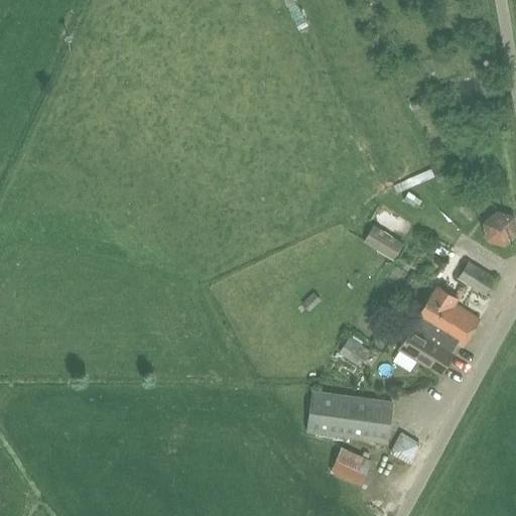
[(515,201),(494,201),(494,229),(515,229),(515,201)]
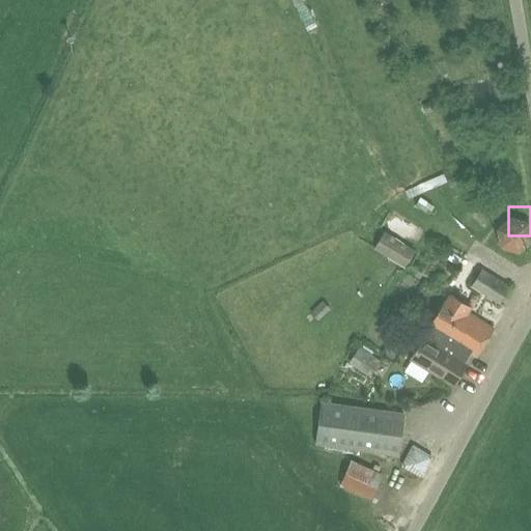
[(372,248),(403,267),(414,248),(384,230),(372,248)]
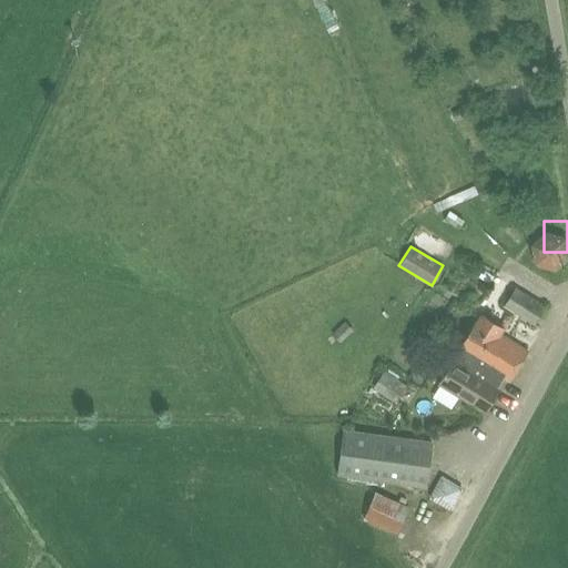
[(503,306),(534,325),(546,305),(515,286),(503,306)]
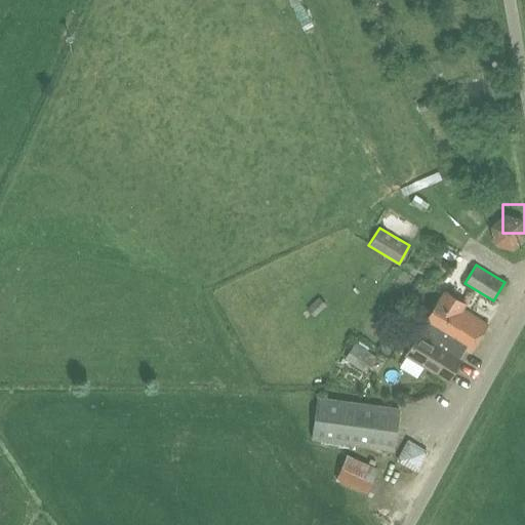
[(425,323),(419,333),(418,333),(406,353),(448,379),(460,360),(457,357),(463,348),(471,352),(488,324),(478,318),(463,309),(467,304),(458,299),(455,304),(441,295),(423,323),(425,323)]
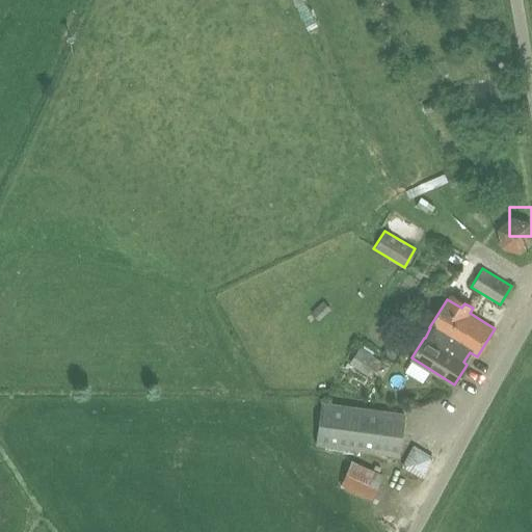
[(404,414),(321,402),(315,445),(399,456),(404,414)]
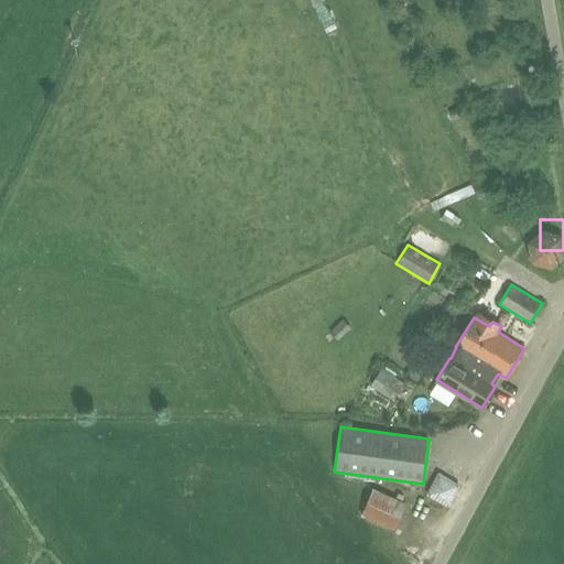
[(462,496),(462,468),(437,467),(437,495),(462,496)]
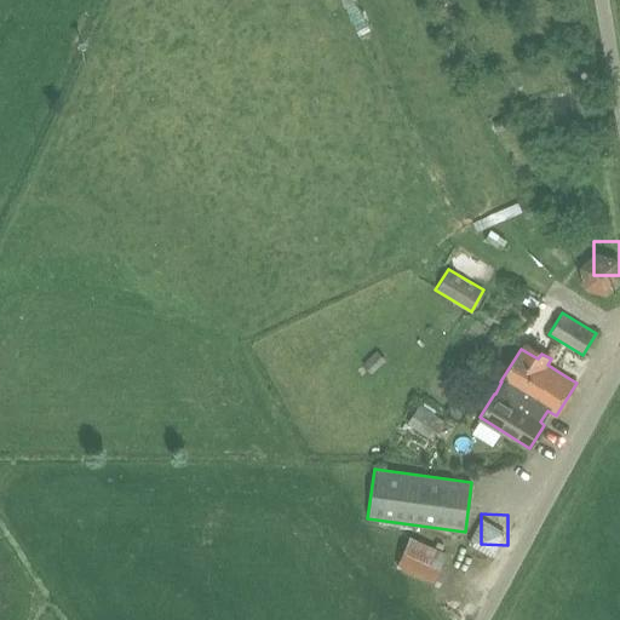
[(395,567),(432,584),(445,552),(409,537),(395,567)]
